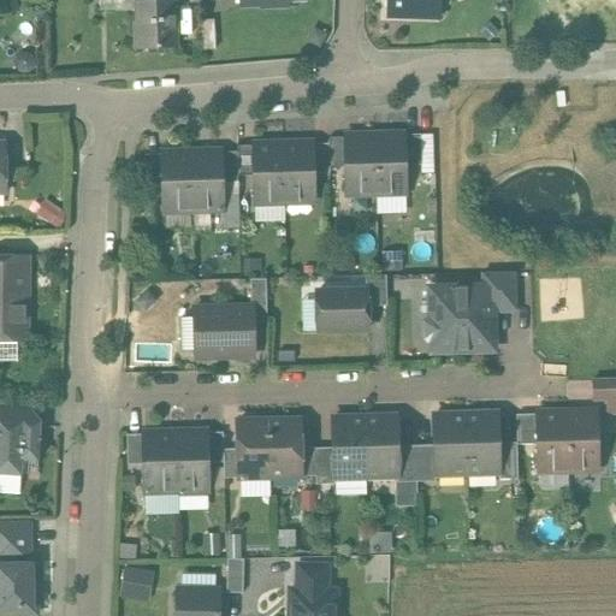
[(175,0),(136,1),(137,22),(135,22),(136,49),(177,47),(175,0)]
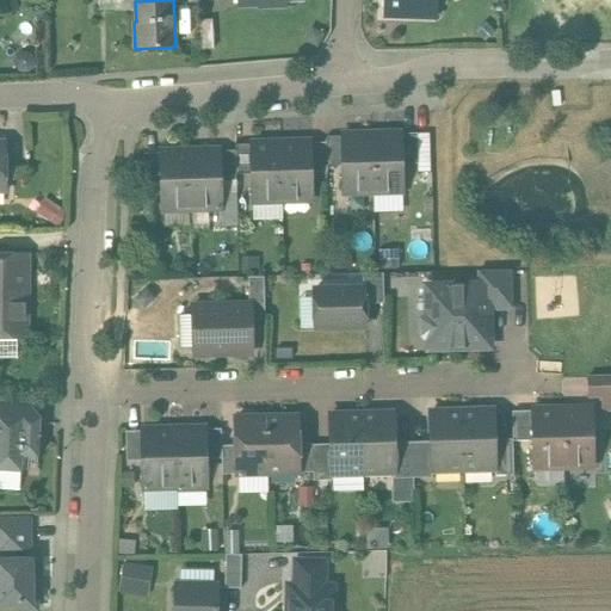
[(437,0),(384,0),(384,16),(437,18),(437,0)]
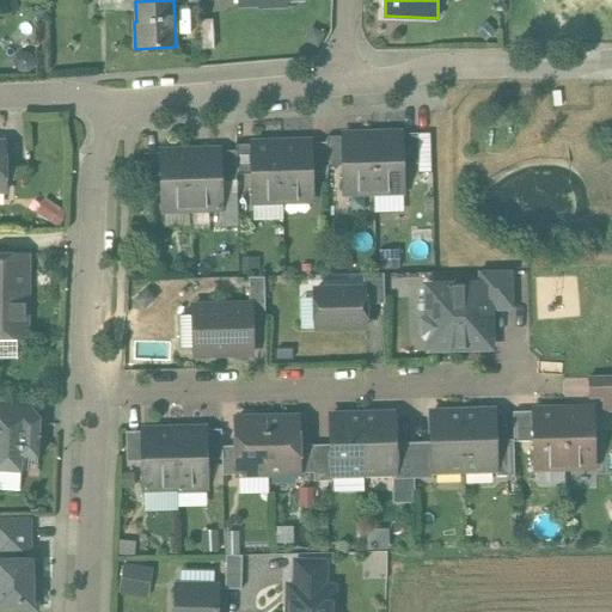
[(402,134),(385,135),(385,139),(372,139),(373,193),(404,191),(403,164),(402,134)]
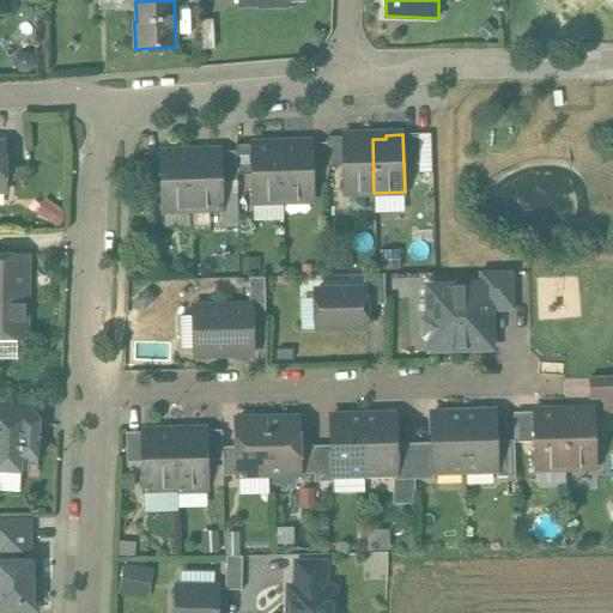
[(418,134),(402,134),(404,164),(418,164),(418,134)]
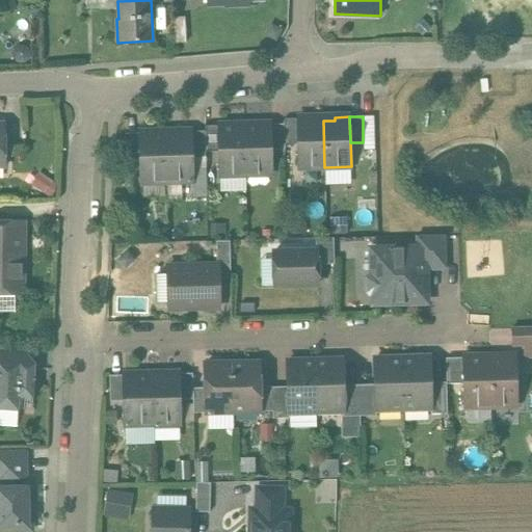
[(312,117),(297,118),(298,144),(298,167),(324,167),(323,121),(312,121),(312,117)]
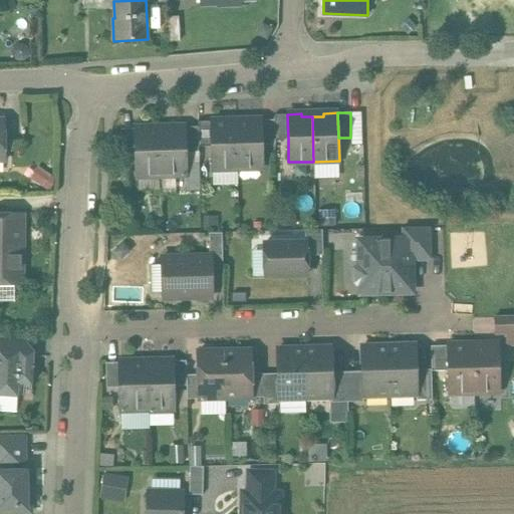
[(287,114),(274,115),(274,120),(275,140),(288,140),(287,114)]
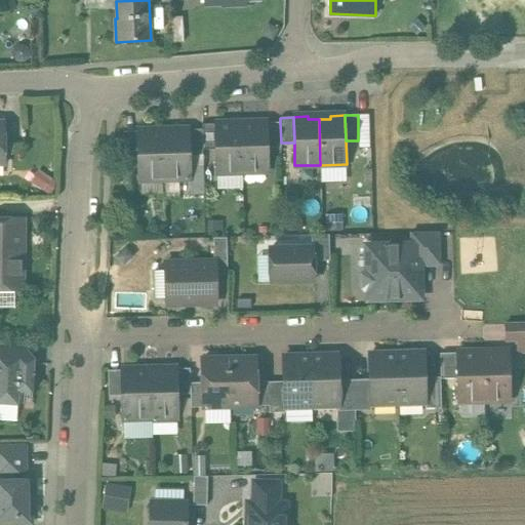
[(267,122),(230,123),(231,126),(241,126),(242,172),(268,171),(268,149),(267,123),(267,122)]
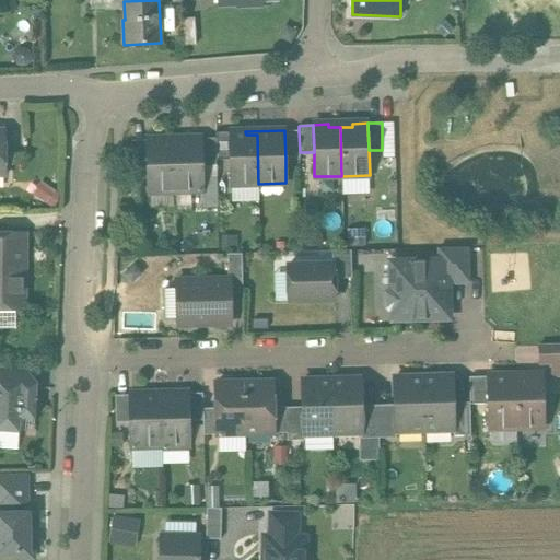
[(245,131),(230,132),(230,160),(231,185),(258,184),(257,135),(246,135),(245,131)]
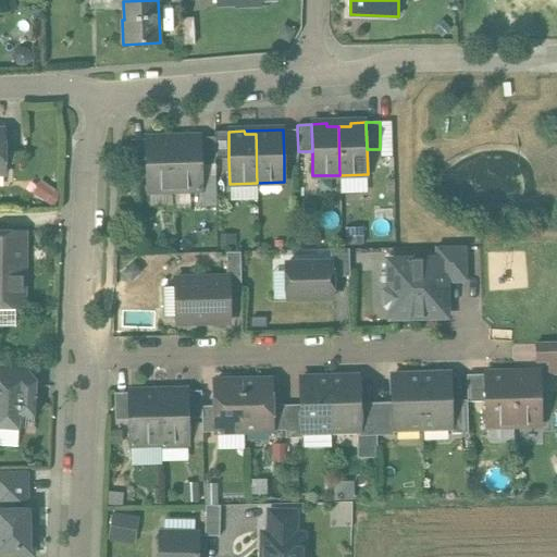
[(297,131),(283,131),(284,158),(298,158),(298,151),(297,131)]
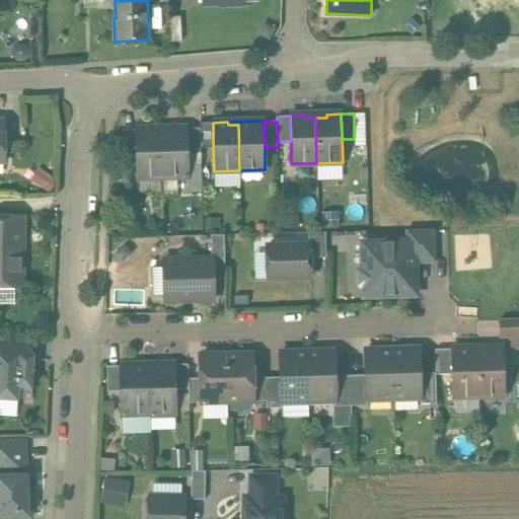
[(213,123),(200,124),(200,128),(201,148),(213,148),(213,123)]
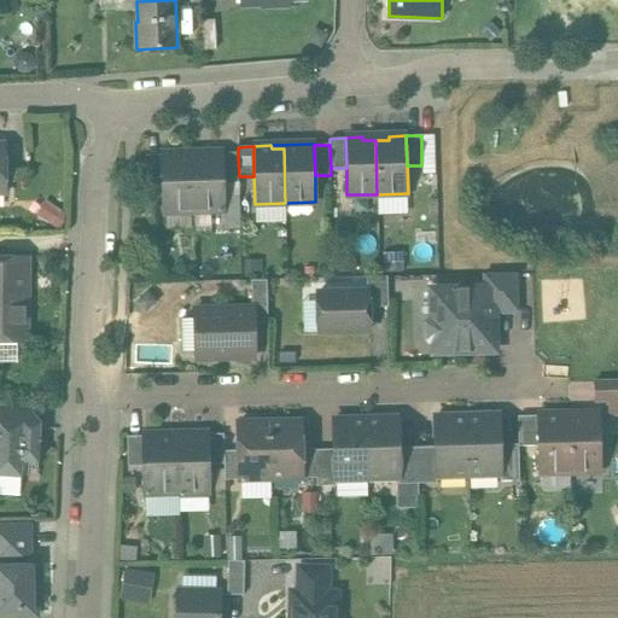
[(222,152),(205,153),(205,157),(192,157),(194,211),(225,210),(223,194),(223,184),(222,153),(222,152)]
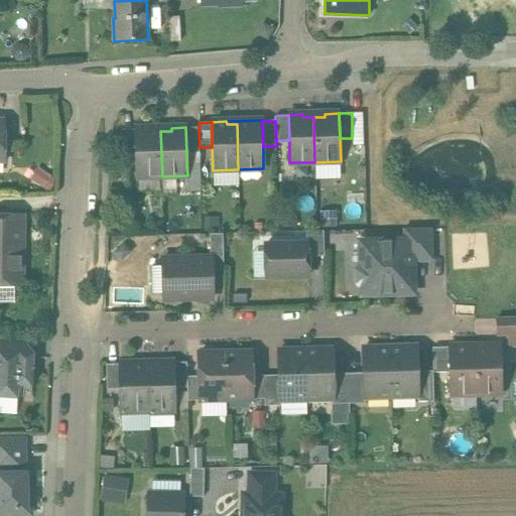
[(199,127),(185,128),(186,153),(200,152),(200,149),(200,147),(199,127)]
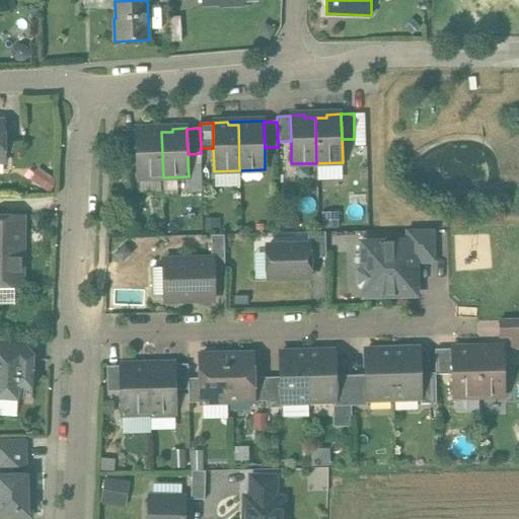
[(150,129),(136,130),(137,155),(137,178),(163,177),(161,132),(150,132),(150,129)]
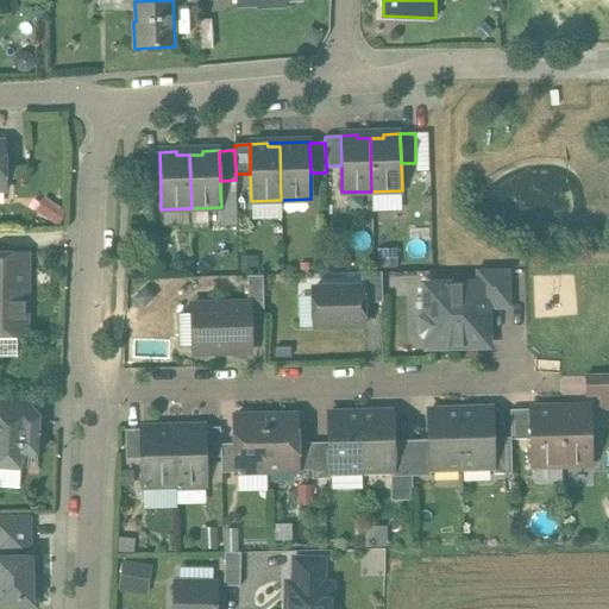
[(159,152),(144,152),(145,182),(161,182),(159,152)]
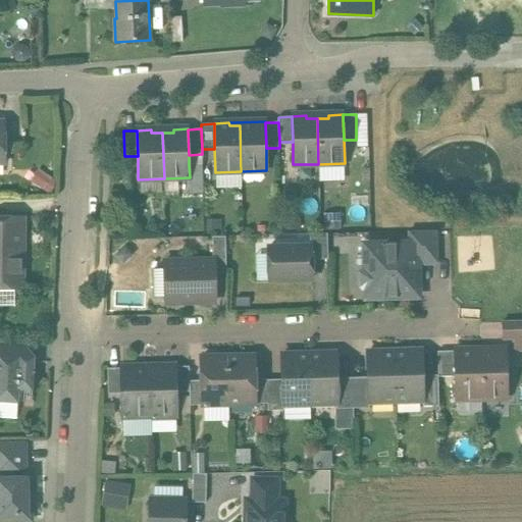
[(202,164),(189,164),(190,177),(190,195),(203,195),(202,164)]
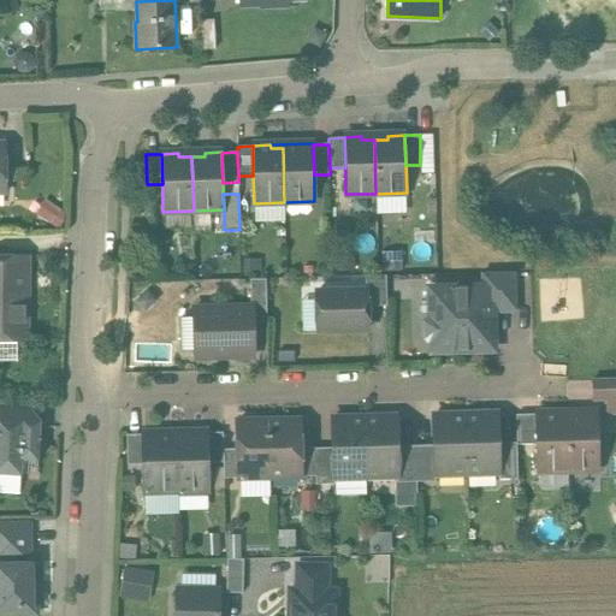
[(61,226),(69,212),(45,201),(39,215),(61,226)]
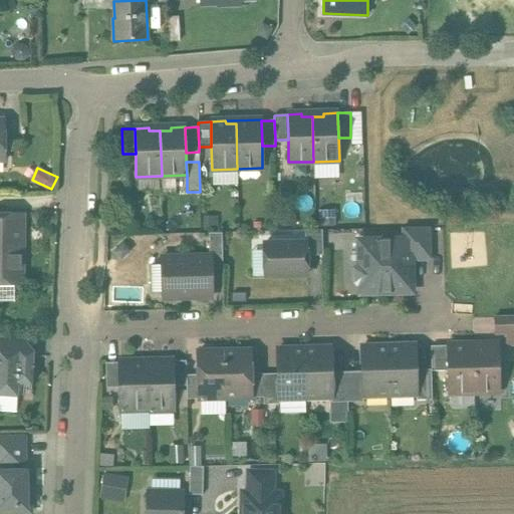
[(24,214),(0,213),(0,284),(23,285),(24,214)]
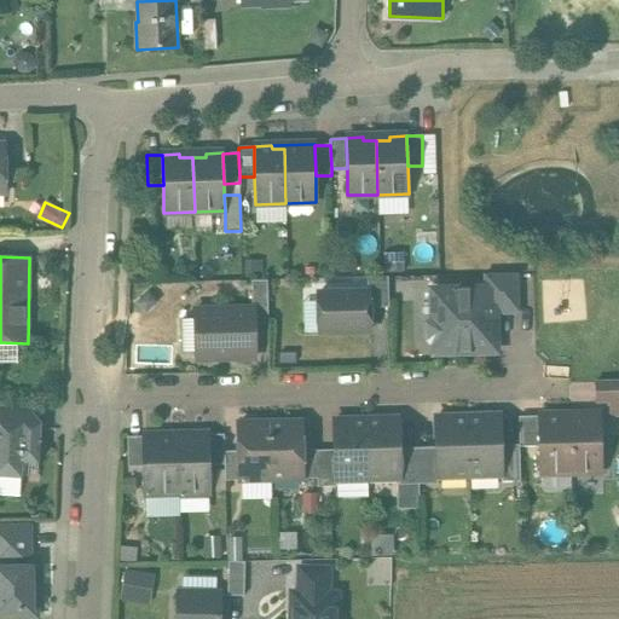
[(519,273),(485,275),(485,289),(495,289),(496,313),(520,312),(519,273)]
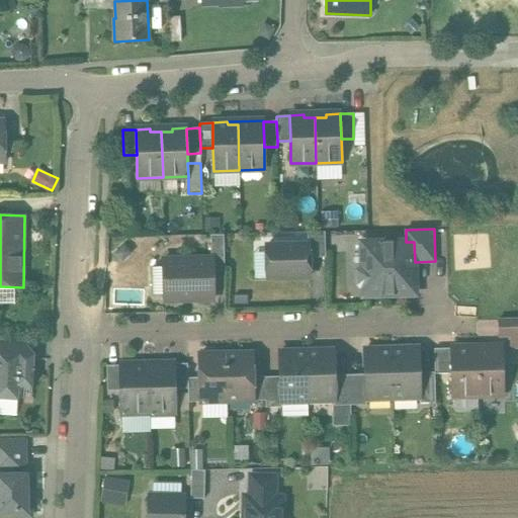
[(325,232),(308,233),(308,244),(309,244),(310,258),(326,257),(325,232)]
